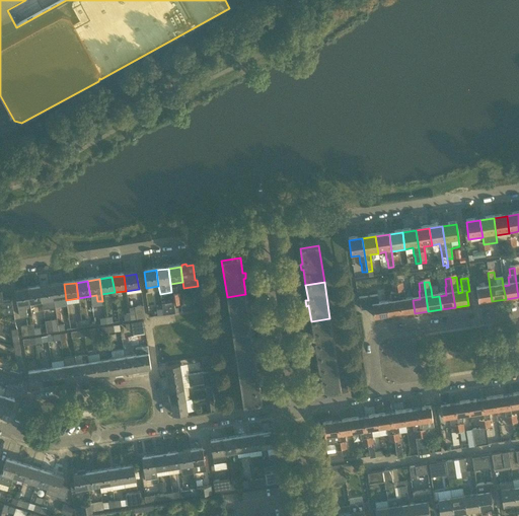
[(64,284),(52,286),(54,301),(66,300),(64,284)]
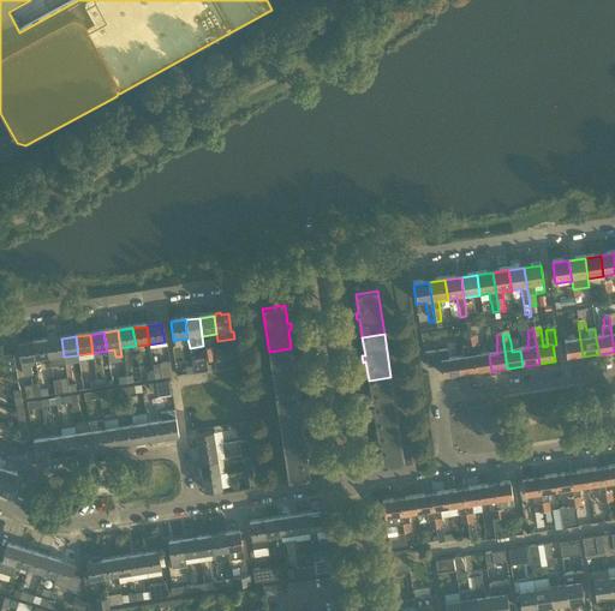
[(47,341),(49,359),(51,369),(65,367),(64,357),(61,339),(47,341)]
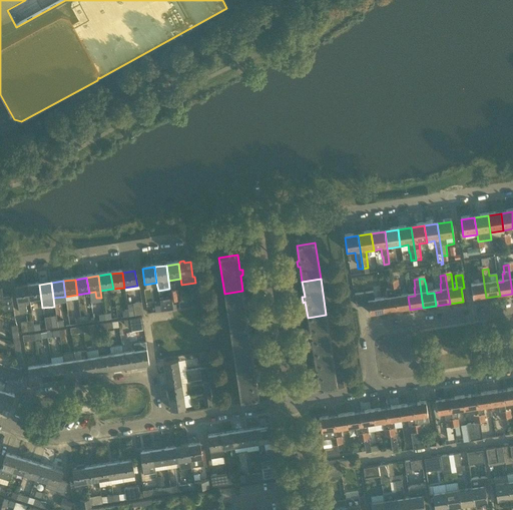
[(392,284),(396,312),(410,310),(408,297),(401,298),(399,290),(398,283),(392,284)]
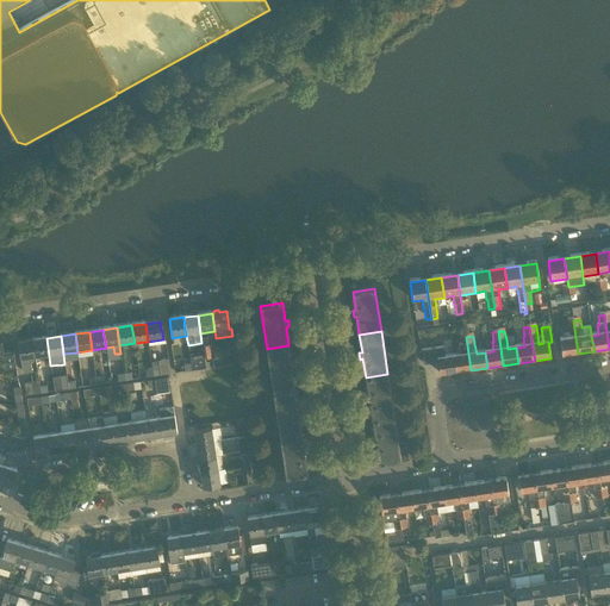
[(453,357),(455,373),(471,370),(466,337),(460,337),(462,347),(459,347),(460,356),(453,357)]
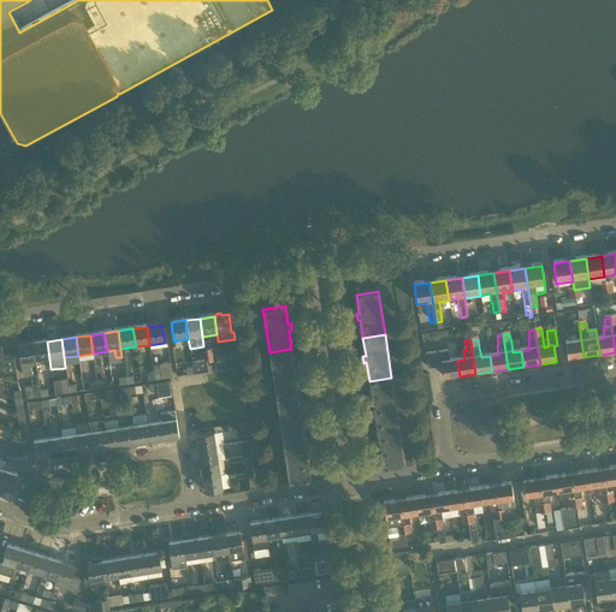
[(47,342),(33,344),(35,362),(49,360),(47,342)]
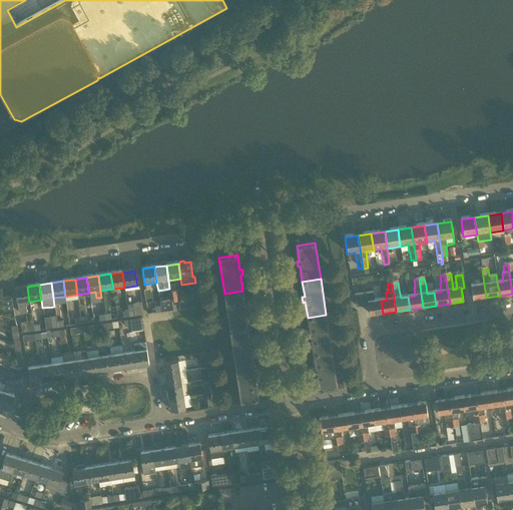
[(473,300),(486,298),(484,285),(471,287),(473,300)]
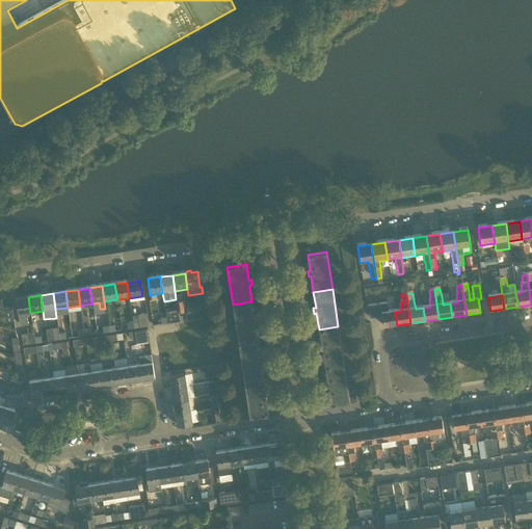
[(26,314),(30,313),(28,297),(16,299),(18,315),(20,326),(23,328),(28,327),(26,314)]
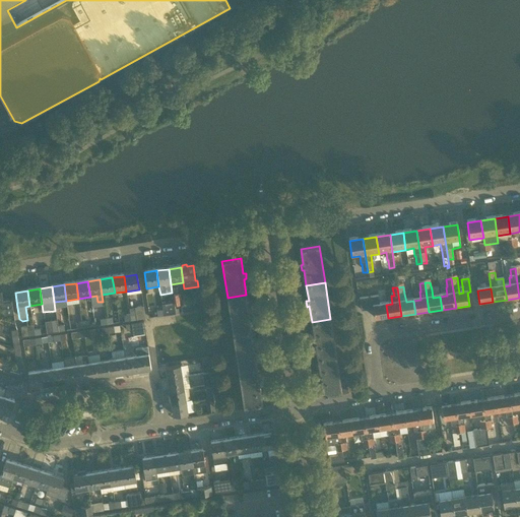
[(0,309),(3,311),(4,317),(13,316),(13,312),(11,302),(3,303),(1,295),(0,294),(0,309)]
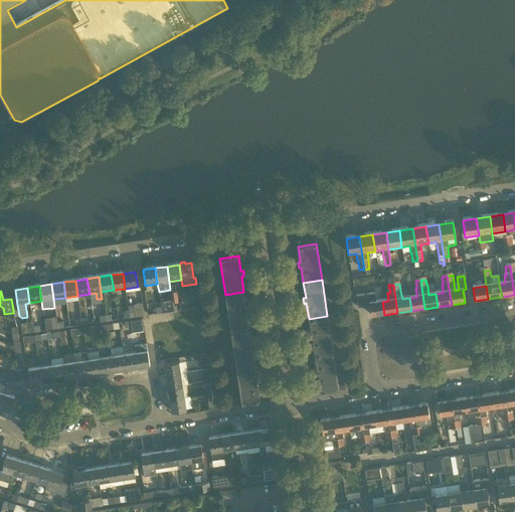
[(356,298),(358,310),(369,308),(371,317),(384,315),(382,302),(375,303),(374,295),(356,298)]
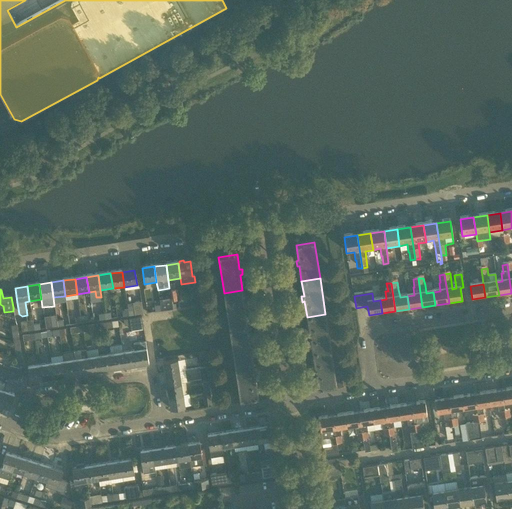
[(161,313),(160,302),(159,299),(146,301),(148,315),(161,313)]
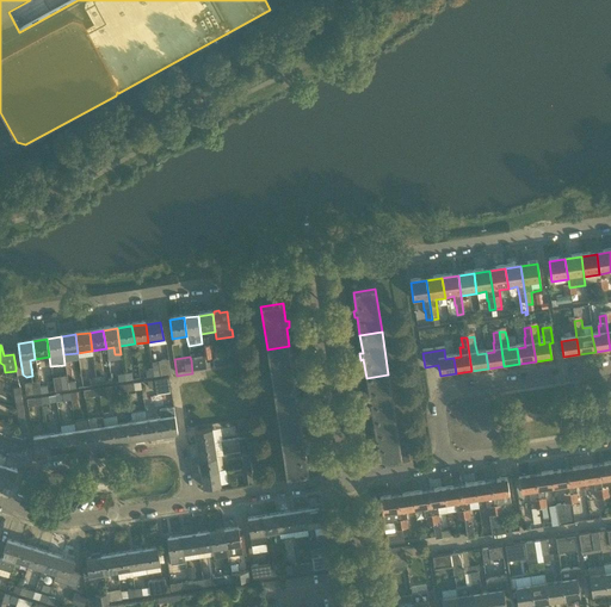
[(204,358),(191,360),(192,373),(205,371),(205,365),(204,358)]
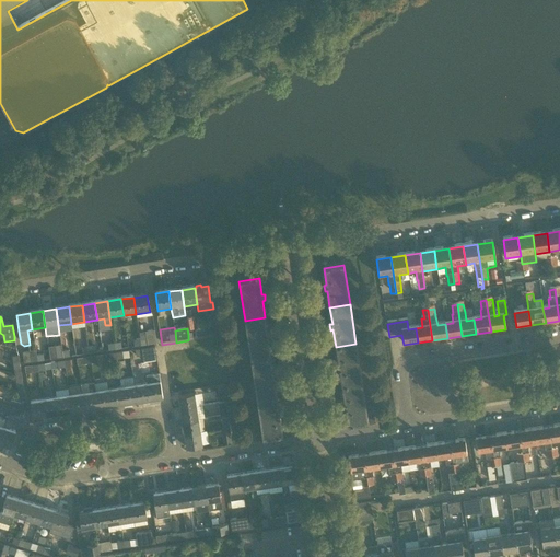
[(140,341),(141,348),(156,346),(154,333),(146,334),(147,340),(140,341)]
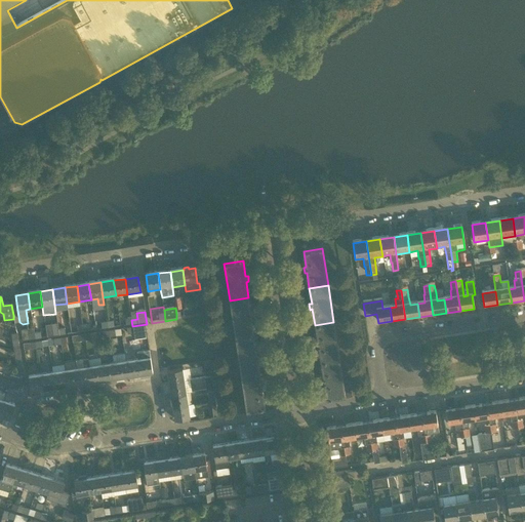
[(318,347),(320,362),(339,359),(333,322),(315,325),(317,340),(315,342),(316,347),(318,347)]
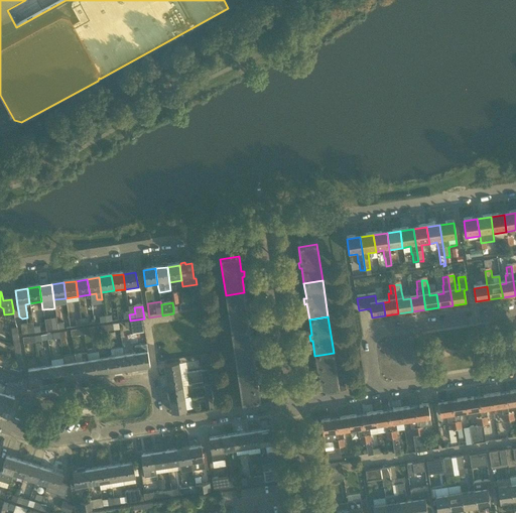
[(49,321),(51,333),(58,332),(57,326),(56,319),(49,321)]
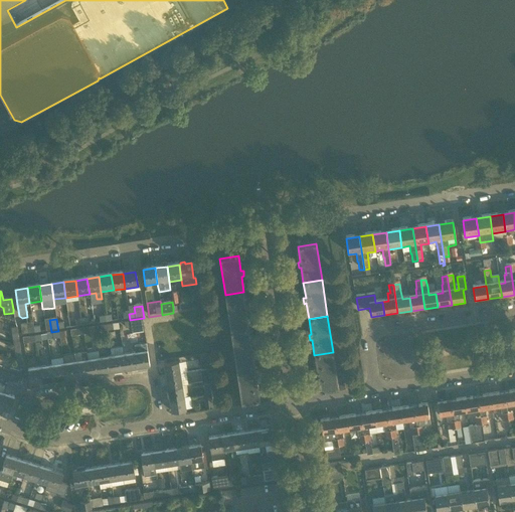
[(143,321),(130,323),(131,329),(132,335),(145,333),(143,321)]
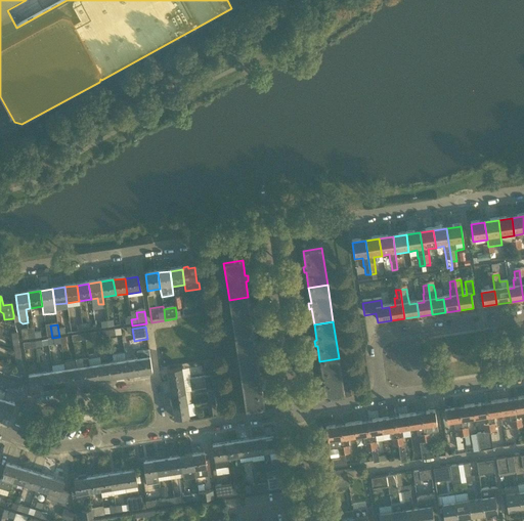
[(23,343),(35,341),(34,334),(29,335),(28,331),(20,332),(23,343)]
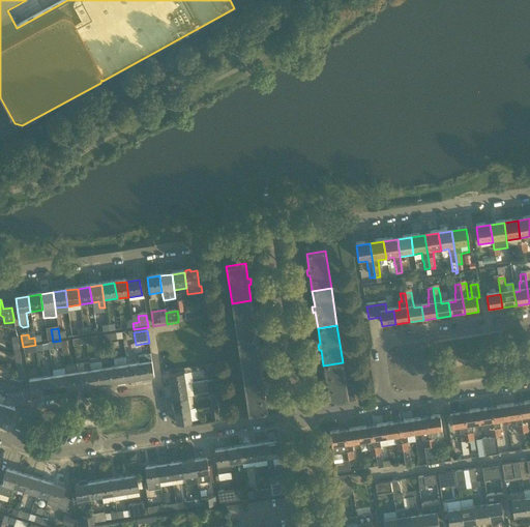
[(151,356),(138,358),(139,364),(140,364),(142,380),(149,379),(154,379),(151,356)]
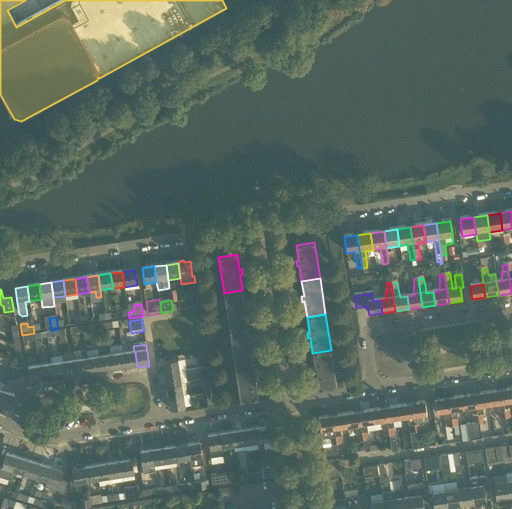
[(336,386),(331,350),(312,353),(315,369),(312,369),(313,374),(316,374),(318,389),(336,386)]
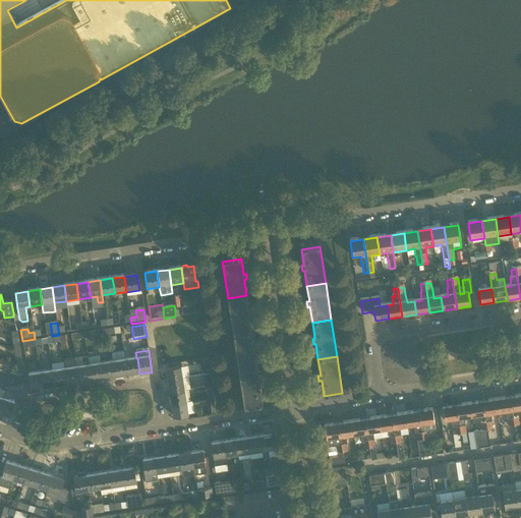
[(78,384),(91,382),(89,366),(88,358),(81,359),(82,367),(76,368),(78,384)]
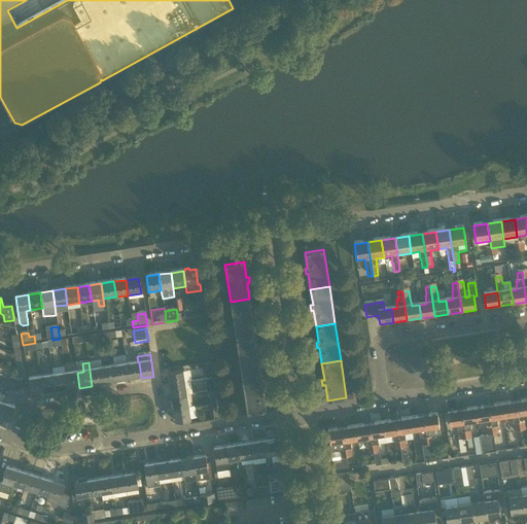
[(139,362),(138,362),(127,364),(129,380),(141,378),(139,362)]
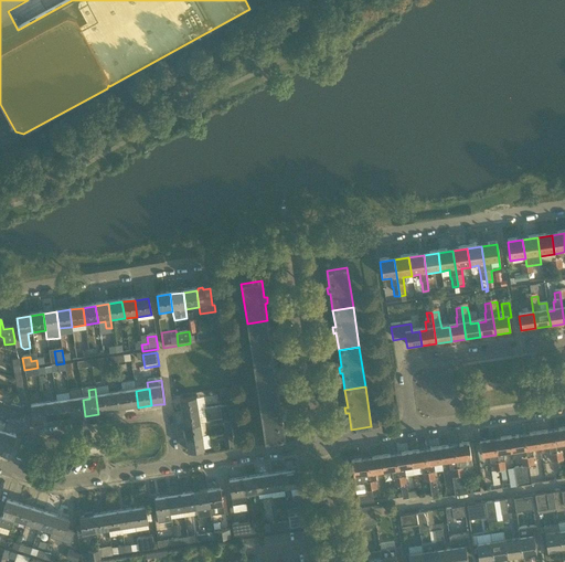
[(125,410),(138,407),(136,391),(123,393),(125,410)]
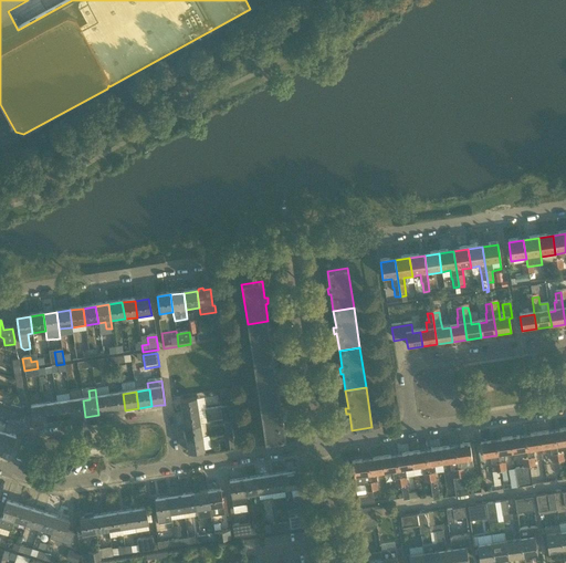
[(125,410),(123,394),(109,396),(112,413),(125,410)]
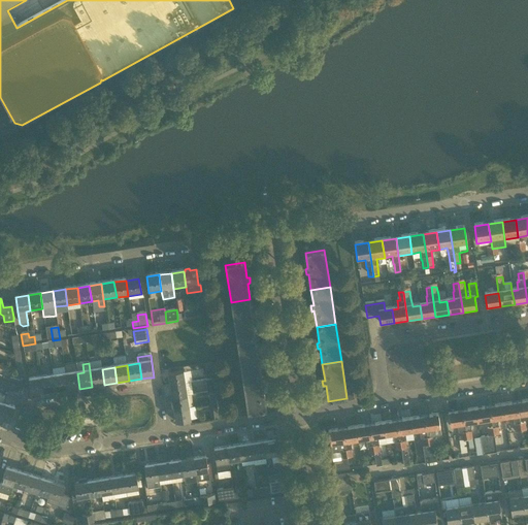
[(102,369),(94,370),(90,371),(92,387),(104,385),(102,369)]
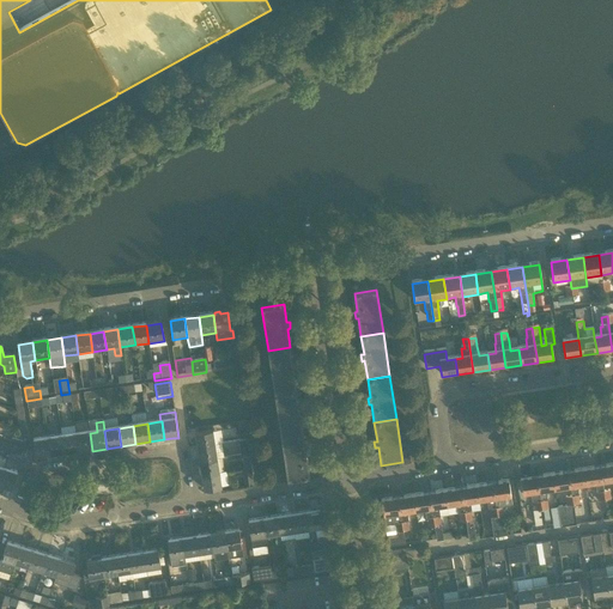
[(195,436),(198,450),(216,446),(213,432),(195,436)]
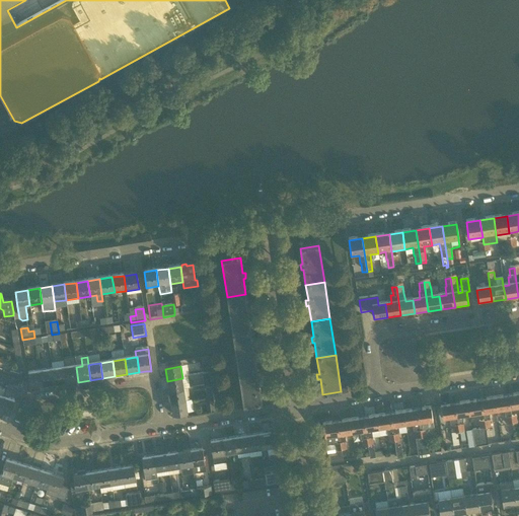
[(78,382),(76,367),(64,368),(67,383),(78,382)]
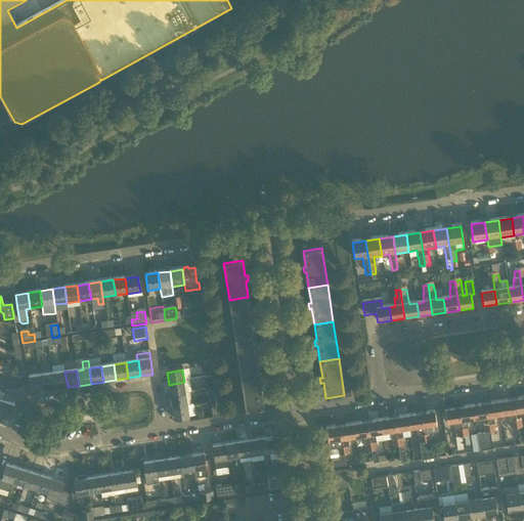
[(259,371),(241,374),(246,410),(265,407),(262,391),(265,391),(264,386),(261,386),(259,371)]
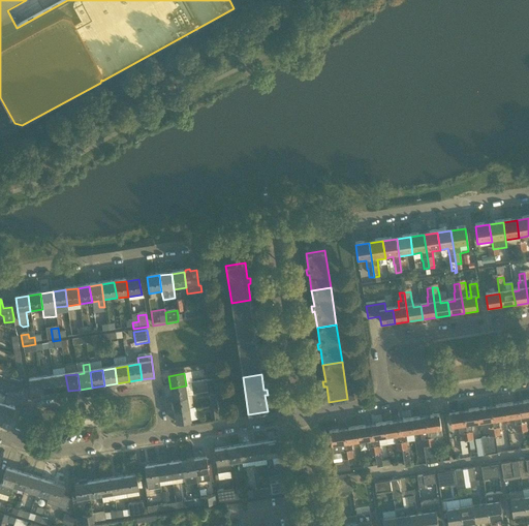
[(68,391),(65,375),(53,377),(56,393),(68,391)]
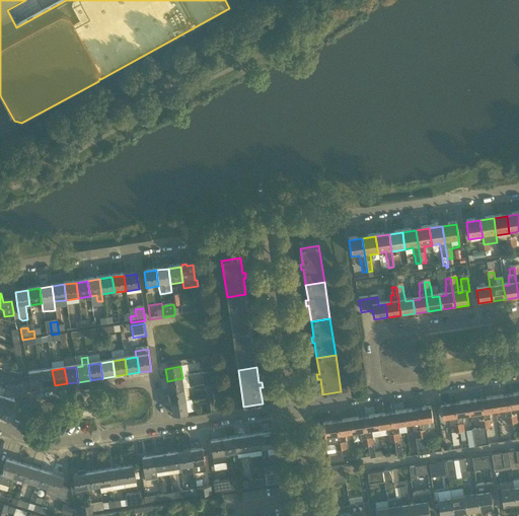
[(55,385),(52,370),(41,372),(43,387),(55,385)]
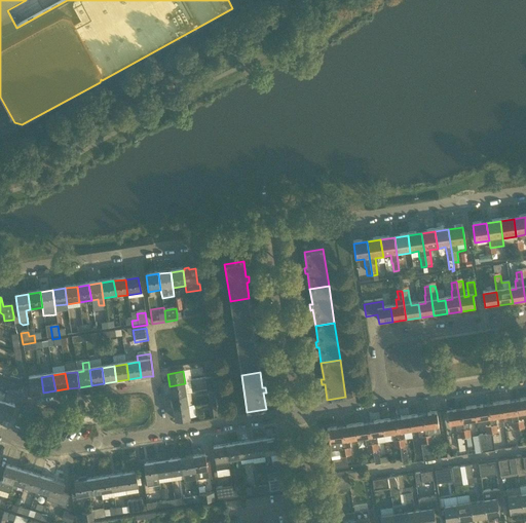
[(41,377),(28,379),(31,395),(43,393),(41,377)]
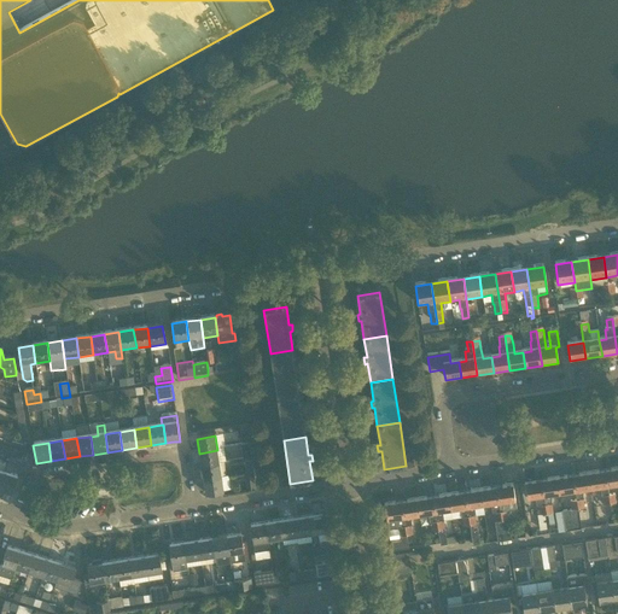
[(250,444),(240,445),(243,461),(252,458),(250,444)]
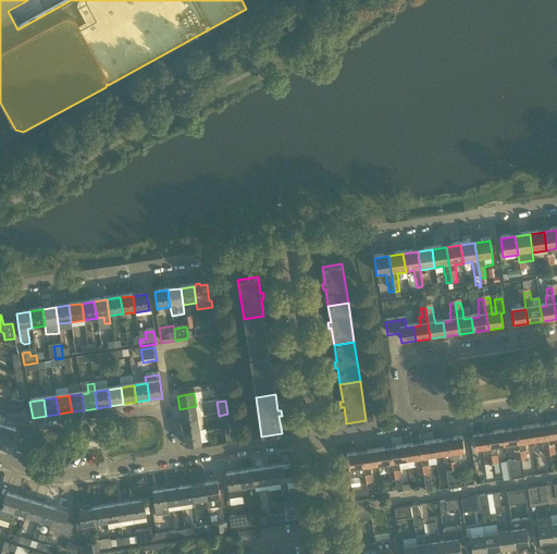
[(180,409),(182,422),(198,419),(196,406),(180,409)]
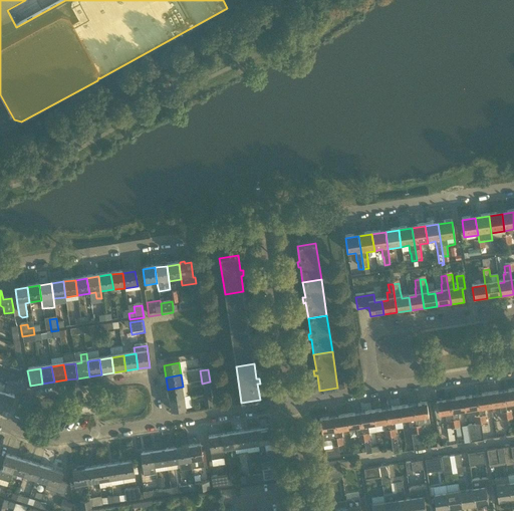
[(168,390),(169,401),(185,399),(183,387),(168,390)]
